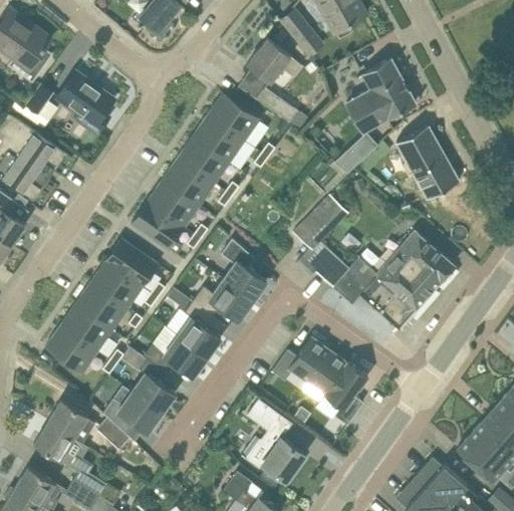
[(151,0),(153,1),(141,16),(151,23),(147,27),(161,39),(174,23),(170,20),(180,7),(172,0),(151,0)]
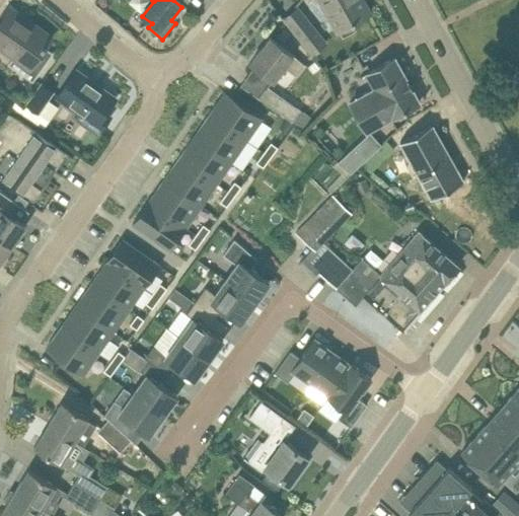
[(319,0),(339,32),(370,15),(361,0),(319,0)]
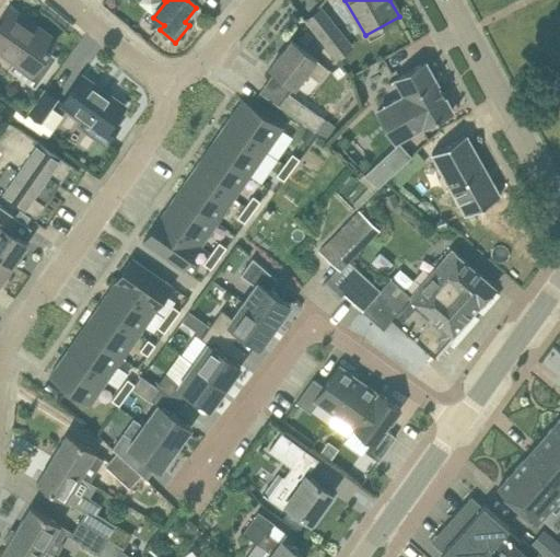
[(306,23),(326,47),(343,33),(324,9),(306,23)]
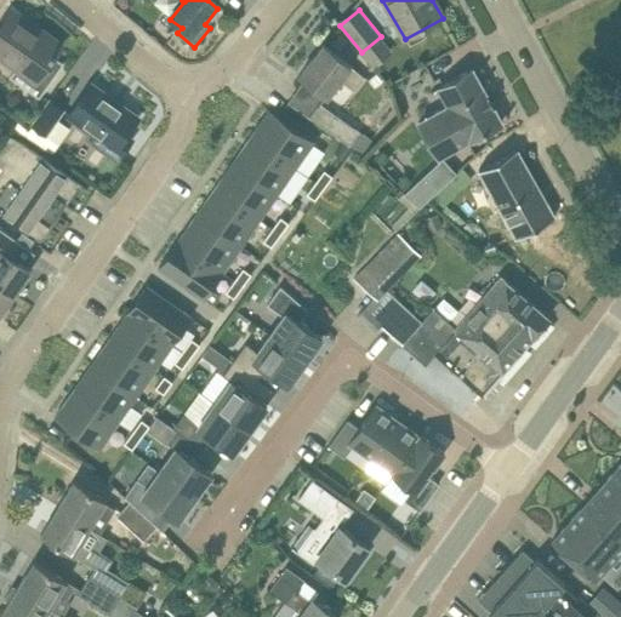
[(13,13),(0,32),(0,57),(33,81),(27,90),(40,100),(64,66),(55,58),(60,51),(27,28),(29,24),(13,13)]
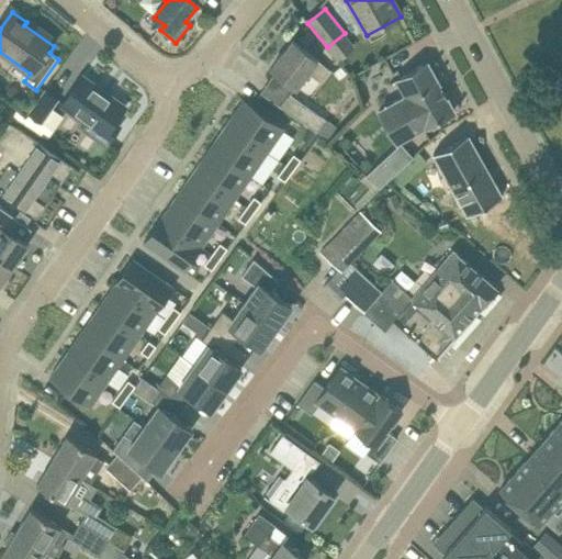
[(294,43),(272,70),(298,90),(310,75),(321,85),(330,73),(294,43)]
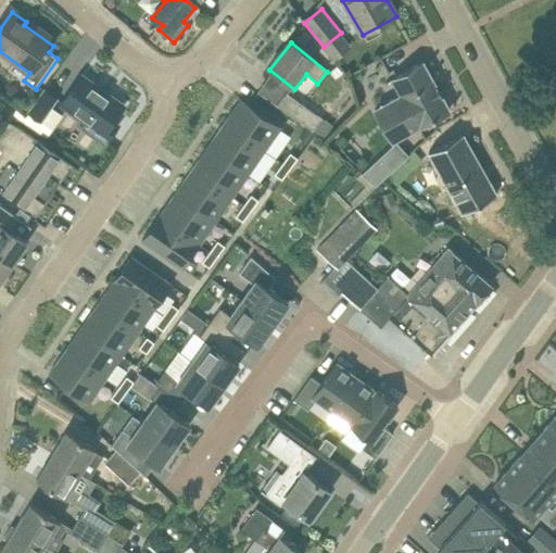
[(393,143),(451,112),(424,64),(393,82),(402,96),(376,110),(393,143)]
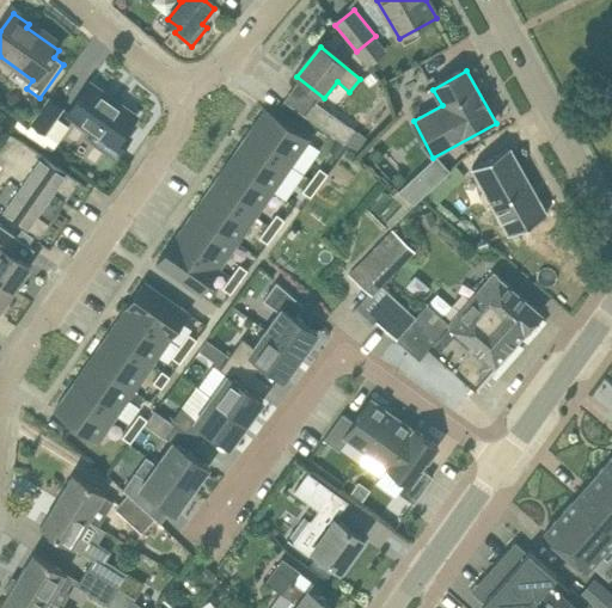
[(93,142),(117,159),(130,140),(124,136),(138,118),(136,117),(134,120),(110,103),(111,100),(91,86),(69,117),(97,137),(93,142)]
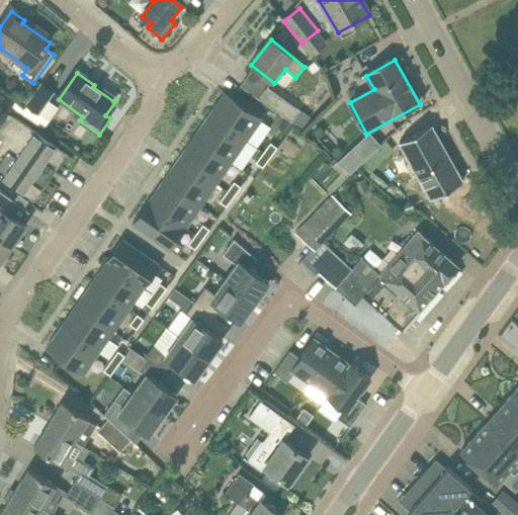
[(27,105),(39,115),(54,96),(40,85),(27,105)]
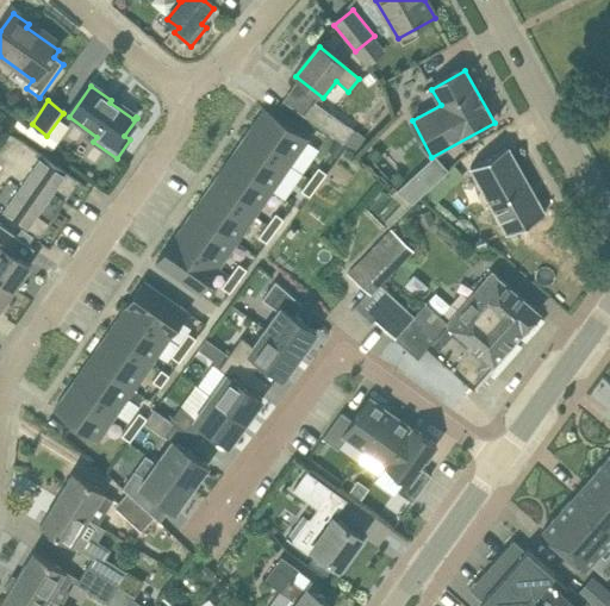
[(317,105),(306,118),(344,145),(354,131),(317,105)]
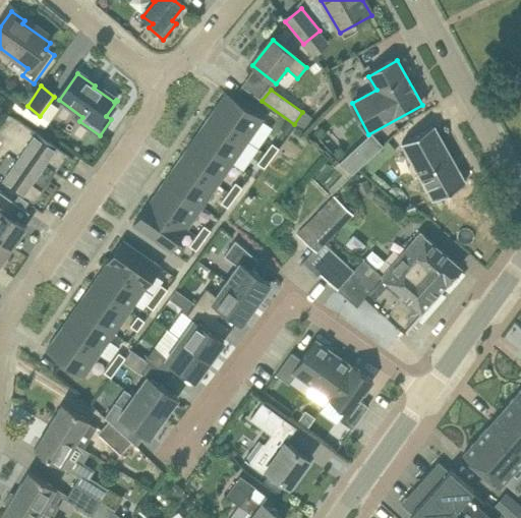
[(226,95),(210,117),(247,144),(264,120),(226,95)]
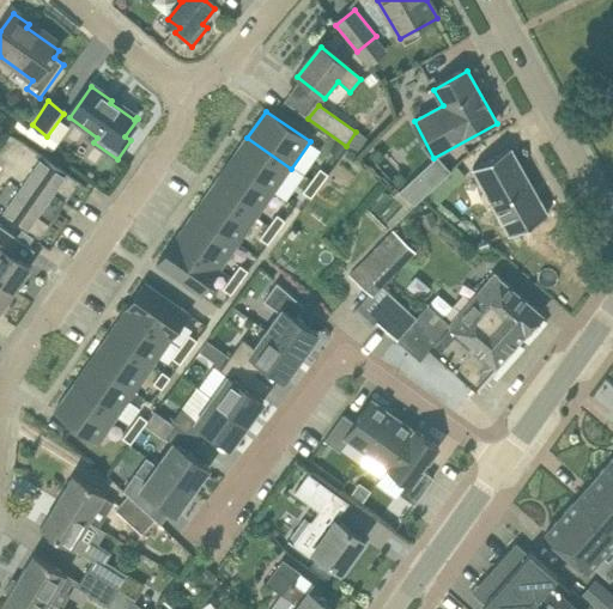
[(0,145),(0,211),(41,239),(80,184),(8,134),(0,145)]
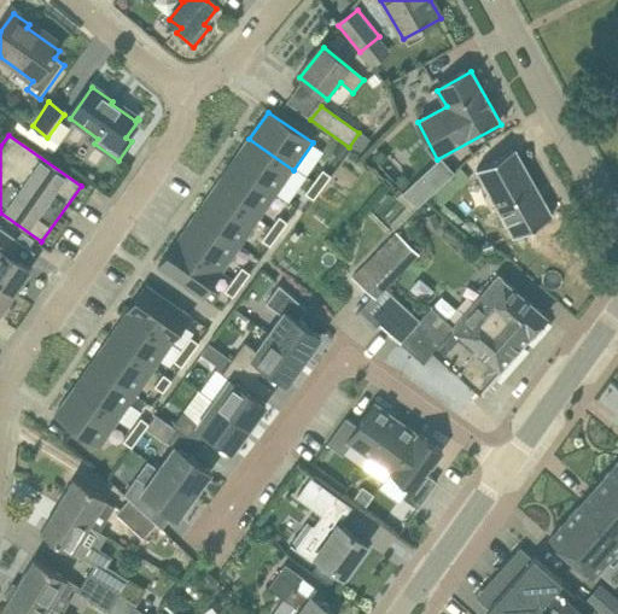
[(249,139),(231,164),(275,196),(293,170),(249,139)]
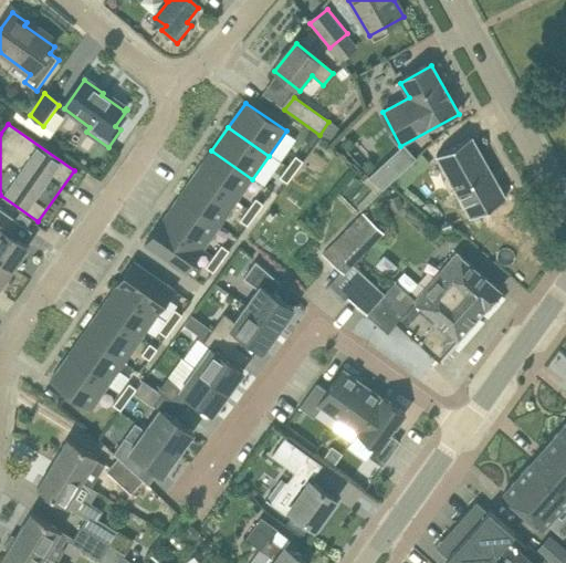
[(472,138),(437,158),(471,219),(506,199),(472,138)]
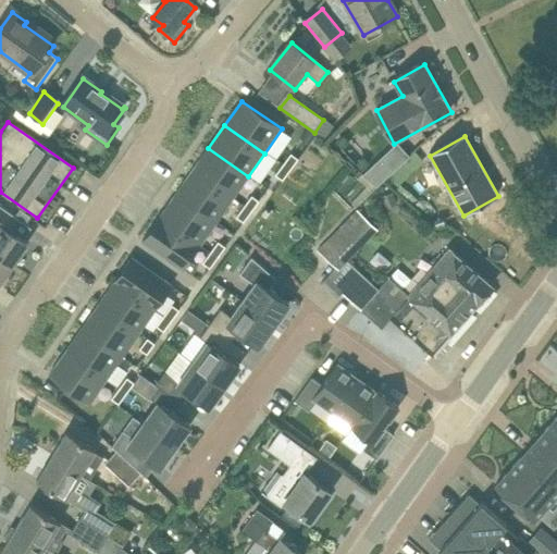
[(397,144),(363,176),(378,188),(410,158),(397,144)]
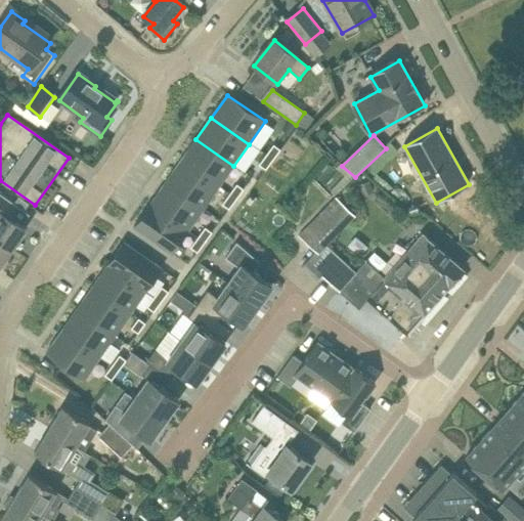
[(195,139),(180,162),(218,188),(233,166),(195,139)]
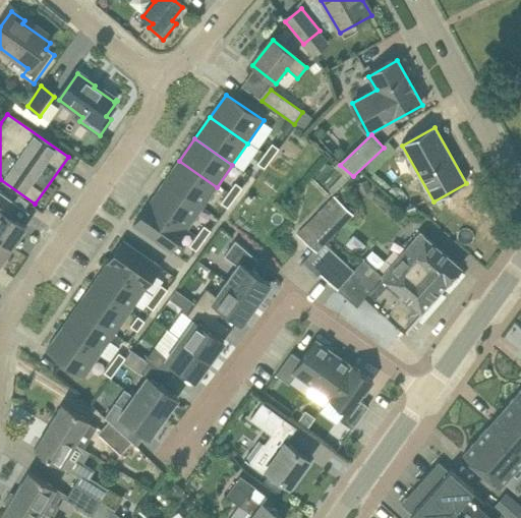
[(273,146),(266,155),(272,160),(279,150),(273,146)]
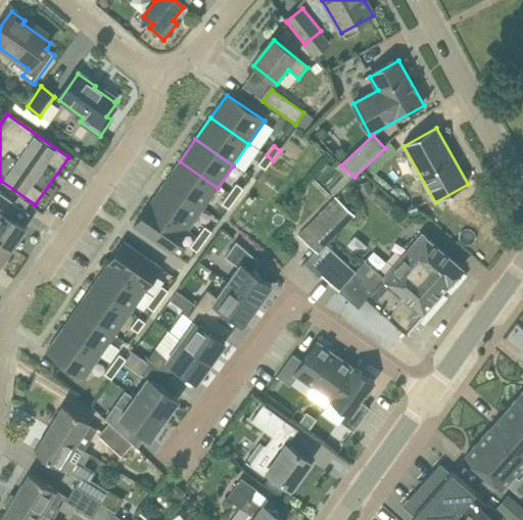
[(267,155),(259,166),(266,171),(273,160),(267,155)]
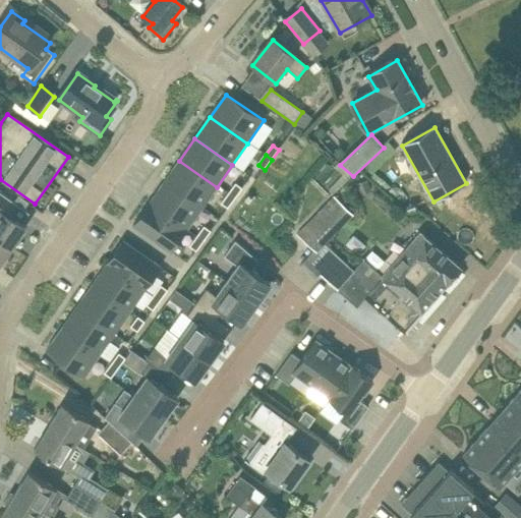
[(179,161),(164,182),(201,209),(217,187),(179,161)]
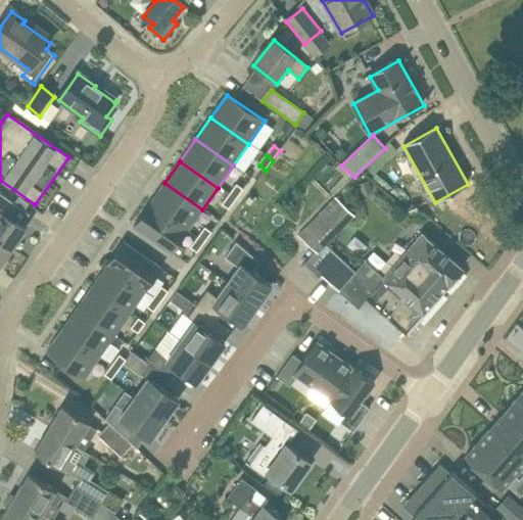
[(164,183),(150,205),(188,232),(202,209),(164,183)]
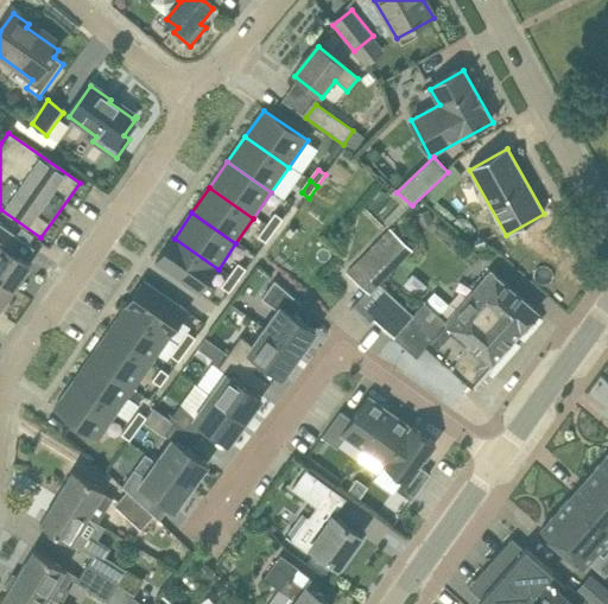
[(429,213),(418,216),(422,228),(434,223),(429,213)]
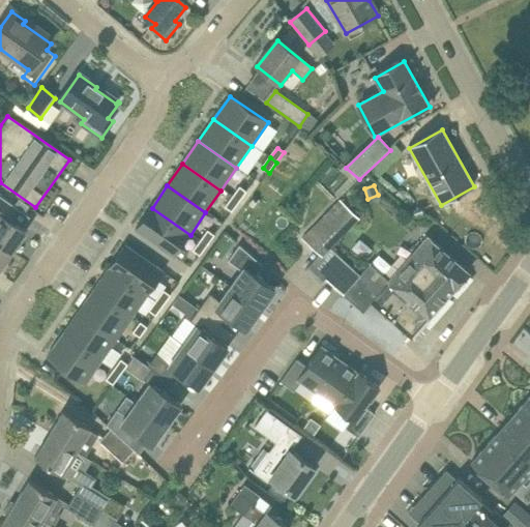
[(240,187),(233,198),(239,203),(246,193),(240,187)]
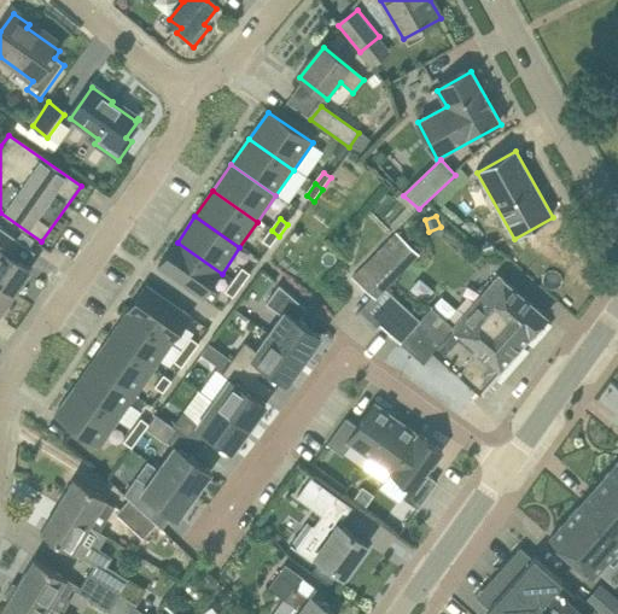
[(0,285),(15,296),(31,272),(25,268),(35,255),(29,250),(23,246),(17,241),(0,229),(0,285)]
